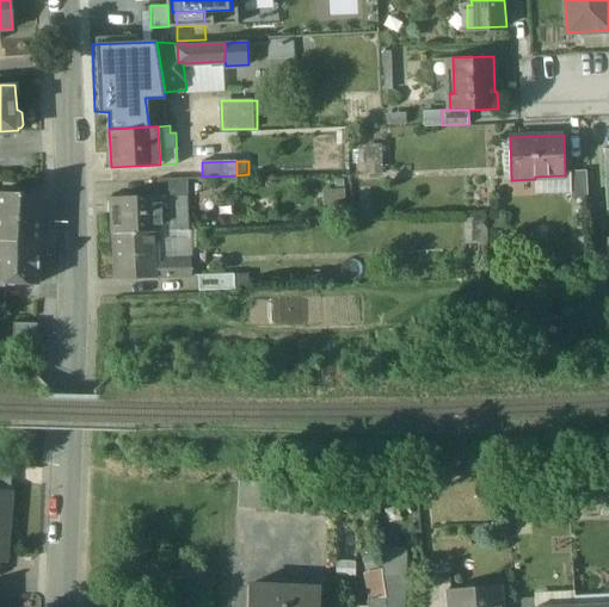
[(589,171),(572,171),(573,198),(589,197),(589,171)]
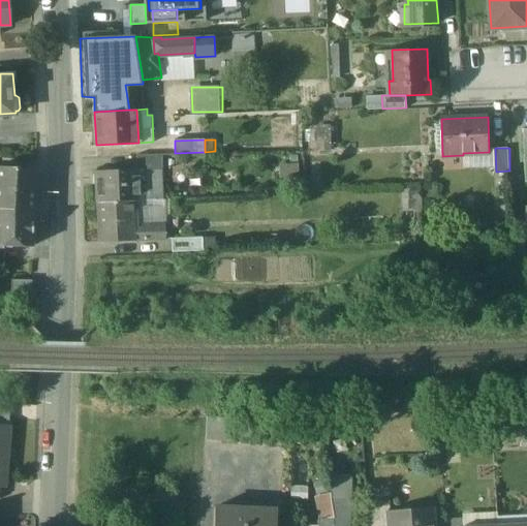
[(161,154),(136,154),(137,168),(138,168),(138,171),(162,169),(161,154)]
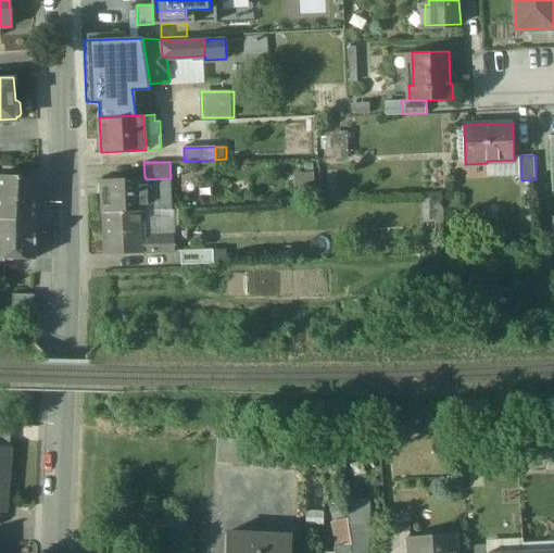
[(38,176),(0,173),(0,196),(37,198),(38,176)]
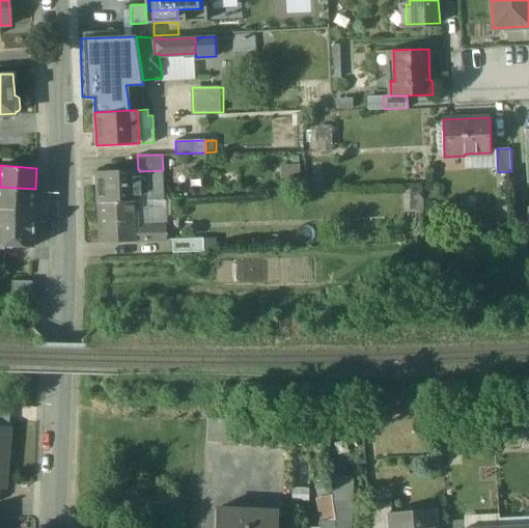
[(138,169),(98,171),(99,202),(134,200),(140,200),(139,171),(139,169),(138,169)]
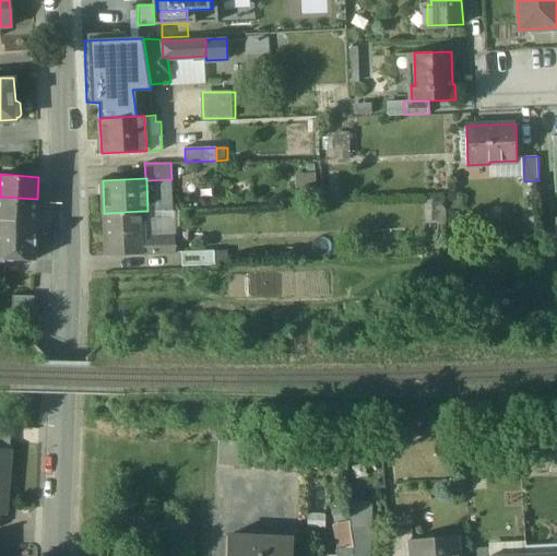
[(172,179),(146,180),(147,211),(173,210),(172,179)]
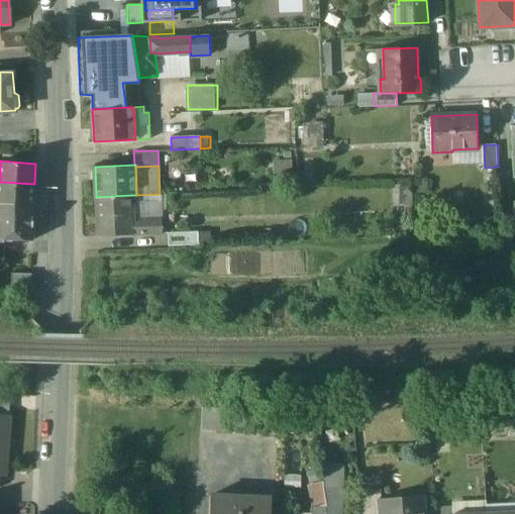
[(34,184),(0,182),(0,203),(33,205),(34,184)]
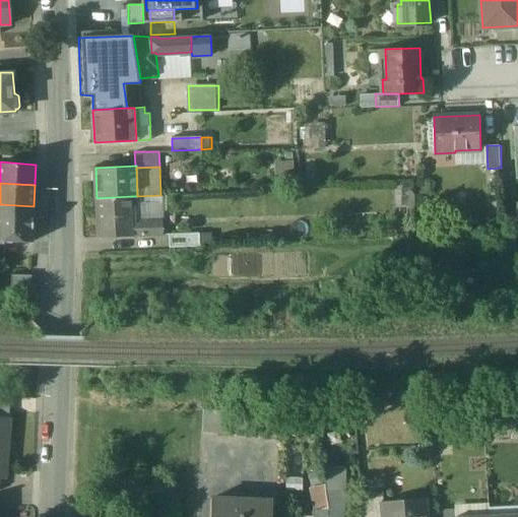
[(137,196),(131,196),(133,220),(163,219),(162,195),(160,195),(137,196)]
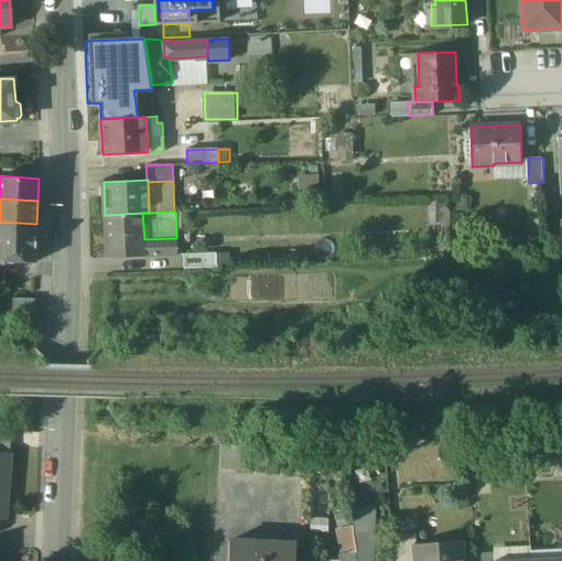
[(142,213),(105,215),(107,257),(144,255),(144,239),(142,213)]
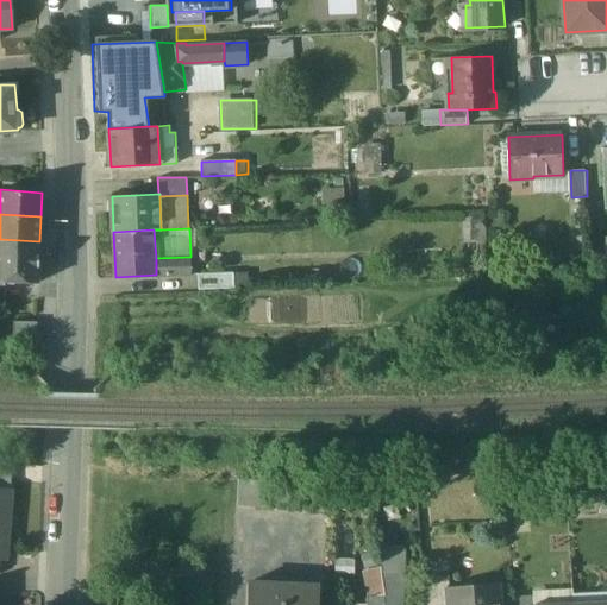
[(39,241),(0,239),(0,283),(5,284),(5,281),(38,281),(39,241)]
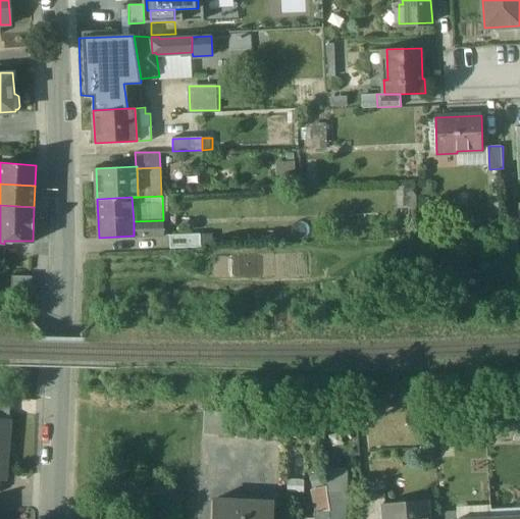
[(163,220),(134,221),(134,236),(164,235),(164,220),(163,220)]
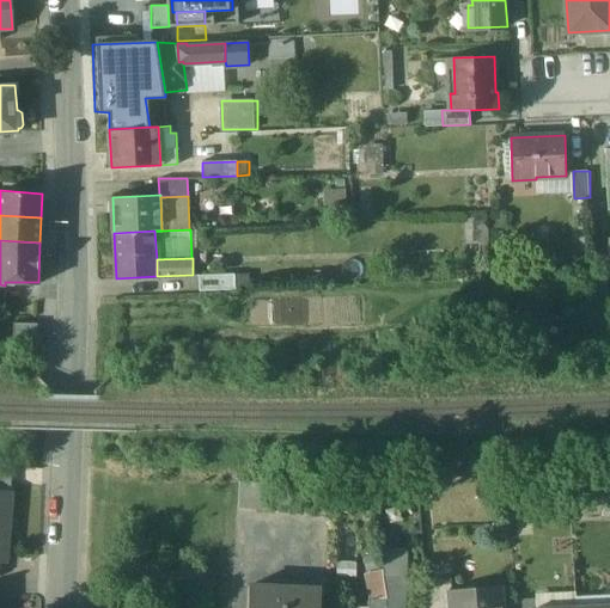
[(235,271),(199,274),(199,289),(236,288),(235,271)]
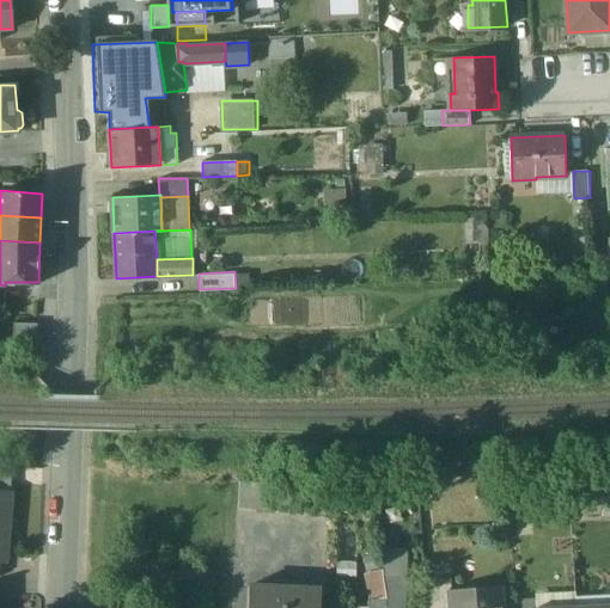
[(38,323),(14,321),(14,342),(38,343),(38,323)]
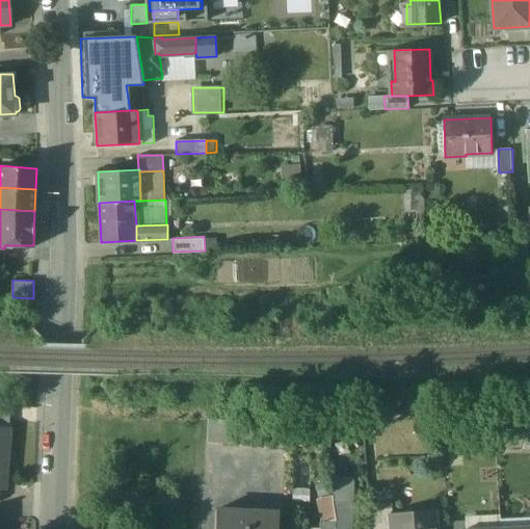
[(9,428),(0,427),(0,485),(1,486),(4,457),(7,457),(9,428)]
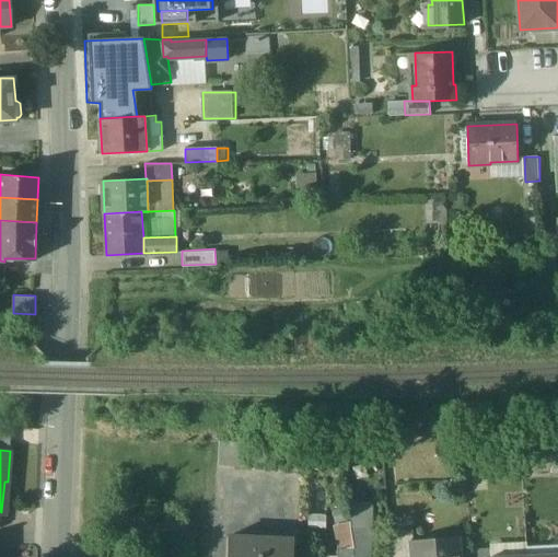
[(350,522),(336,525),(340,548),(355,549),(351,526),(350,522)]
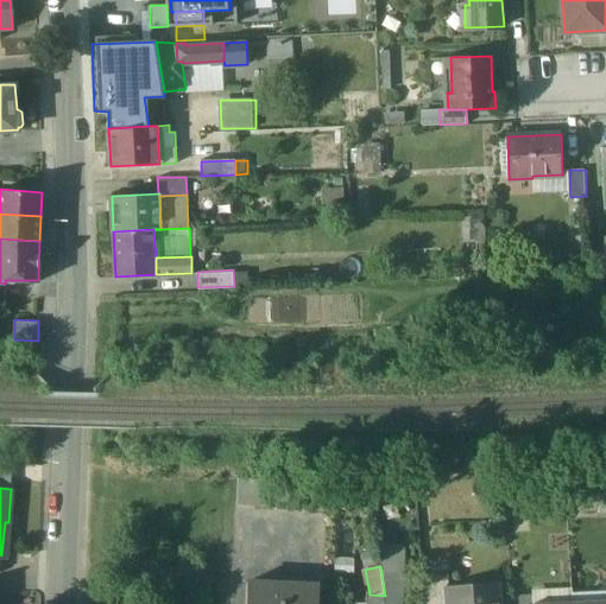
[(405,603),(406,571),(382,571),(385,596),(399,596),(398,603),(405,603)]
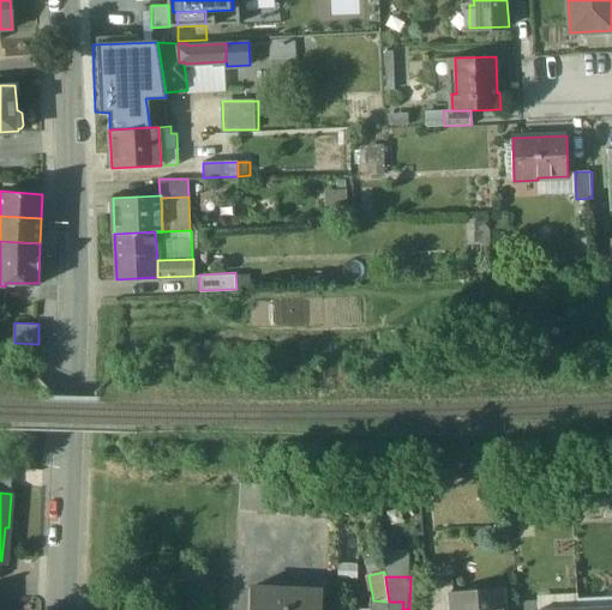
[(453,579),(425,580),(426,609),(450,609),(450,592),(454,592),(454,591),(453,579)]
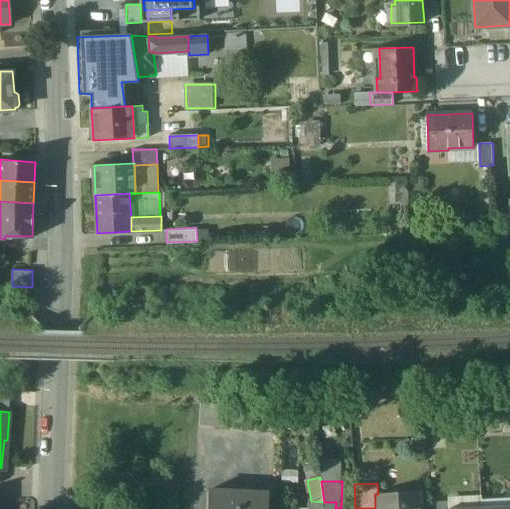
[(253,492),(223,491),(223,494),(210,494),(210,490),(208,490),(207,508),(267,508),(269,492),(267,492),(266,495),(253,495),(253,492)]
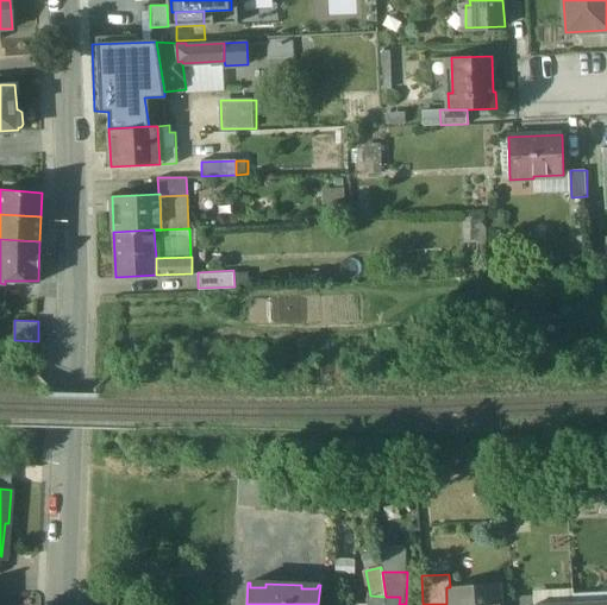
[(498,604),(496,584),(450,586),(450,587),(446,587),(446,604),(498,604)]
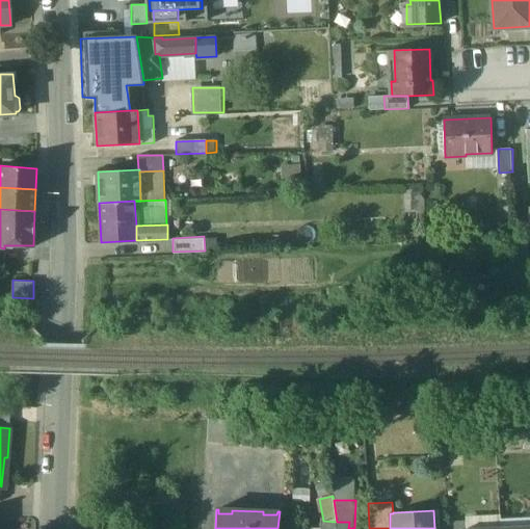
[(467,519),(450,520),(451,528),(465,528),(468,528),(467,519)]
